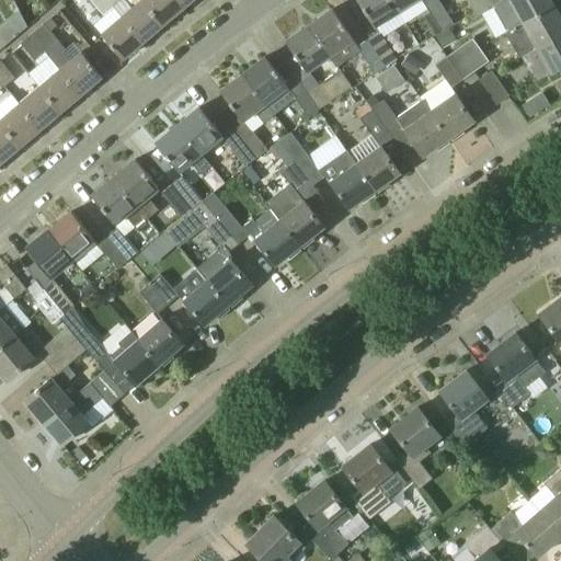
[(113,6),(109,0),(91,0),(103,14),(113,6)]
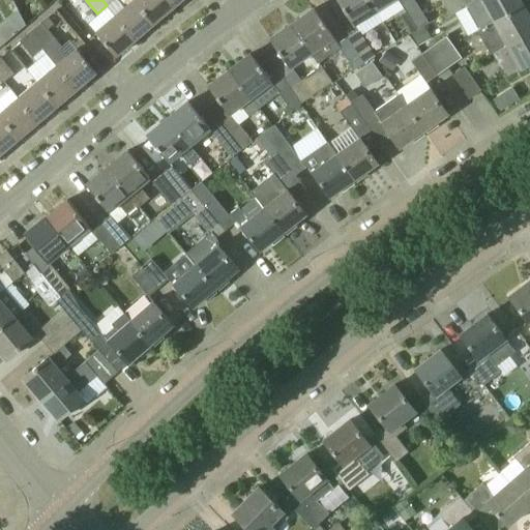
[(154,23),(135,0),(133,0),(124,7),(117,0),(102,0),(107,5),(115,15),(136,38),(154,23)]
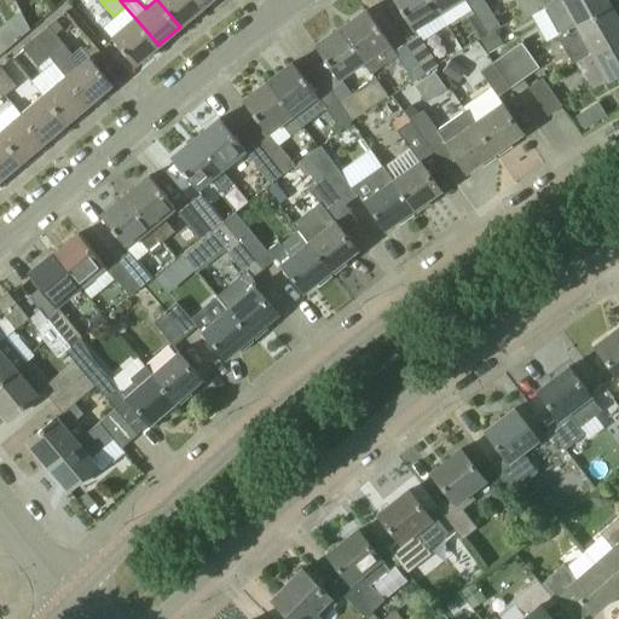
[(157,0),(180,27),(203,7),(196,0),(157,0)]
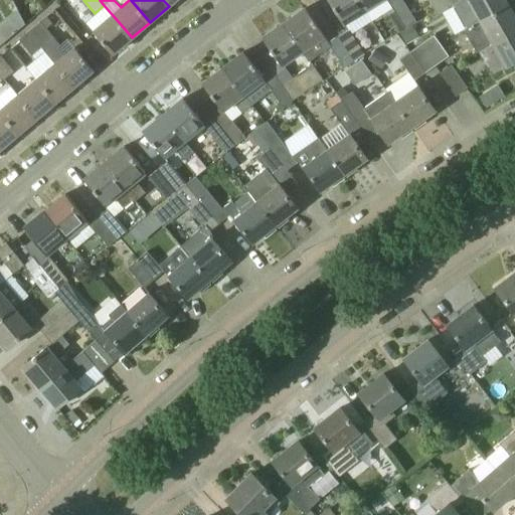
[(327,0),(344,26),(366,13),(358,0),(327,0)]
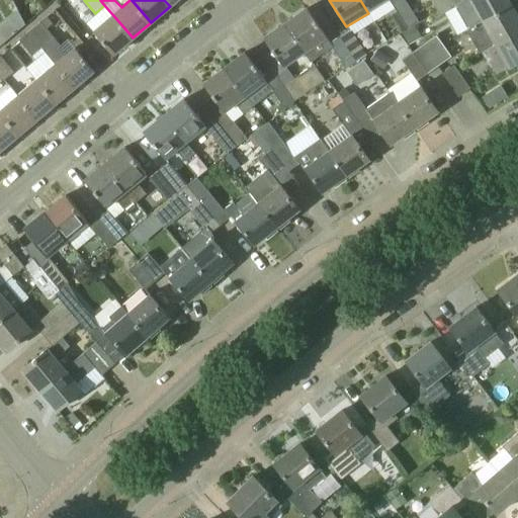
[(389,0),(360,0),(368,13),(389,0)]
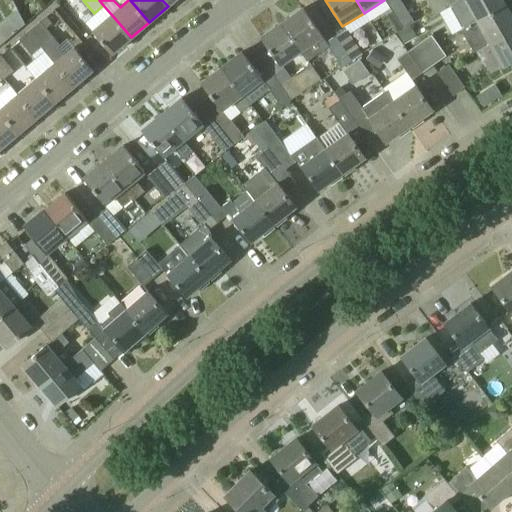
[(394,0),(389,3),(404,28),(414,22),(400,0),(394,0)]
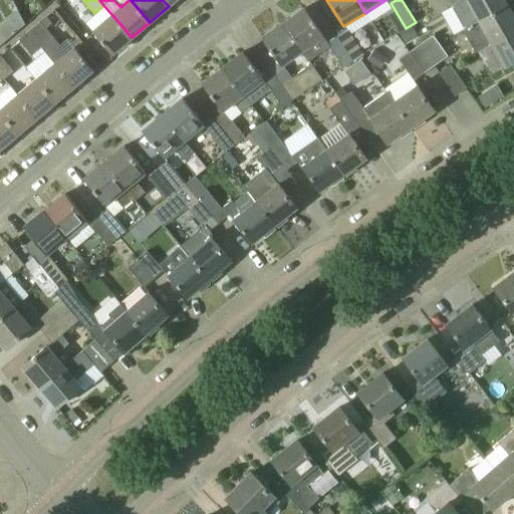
[(465,28),(506,5),(503,0),(460,0),(438,0),(431,4),(437,15),(452,6),(465,28)]
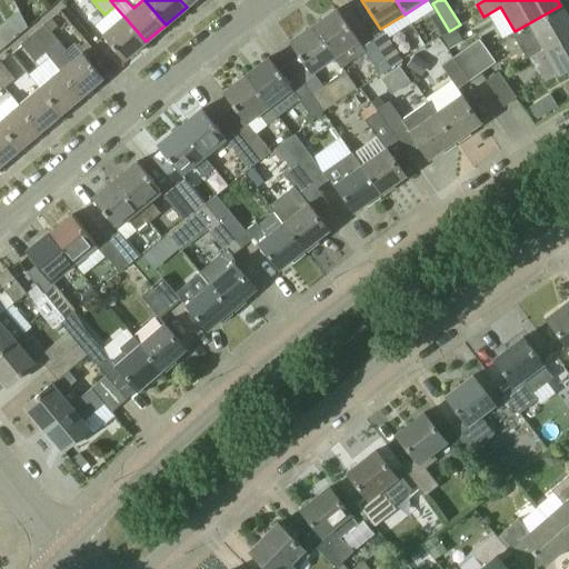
[(536,52),(568,33),(568,20),(560,6),(515,31),(512,33),(527,59),(537,53),(536,52)]
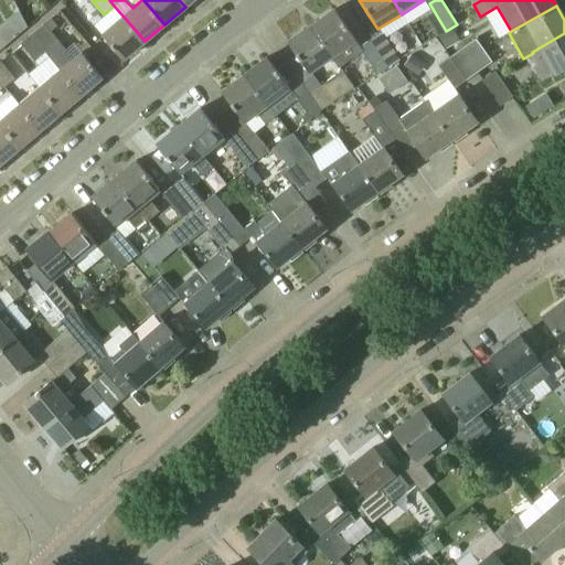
[(360,46),(347,28),(334,9),(311,25),(332,57),(339,67),(363,52),(377,74),(388,67),(371,40),(360,46)]
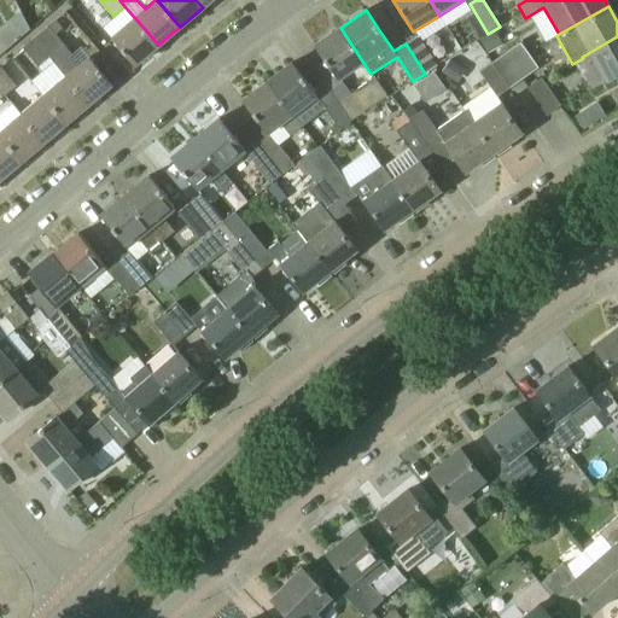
[(158,45),(134,17),(123,27),(111,38),(134,65),(158,45)]
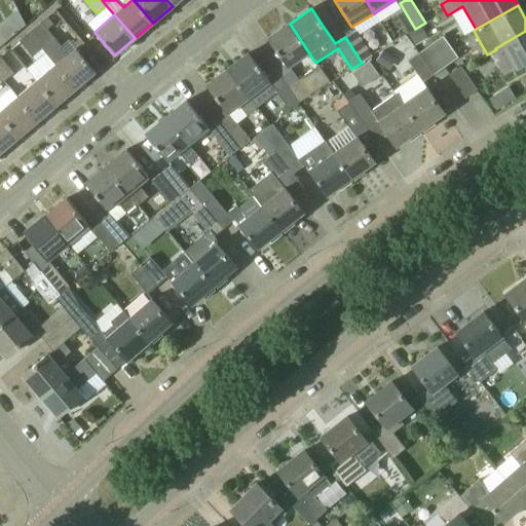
[(41,23),(47,30),(53,24),(48,17),(41,23)]
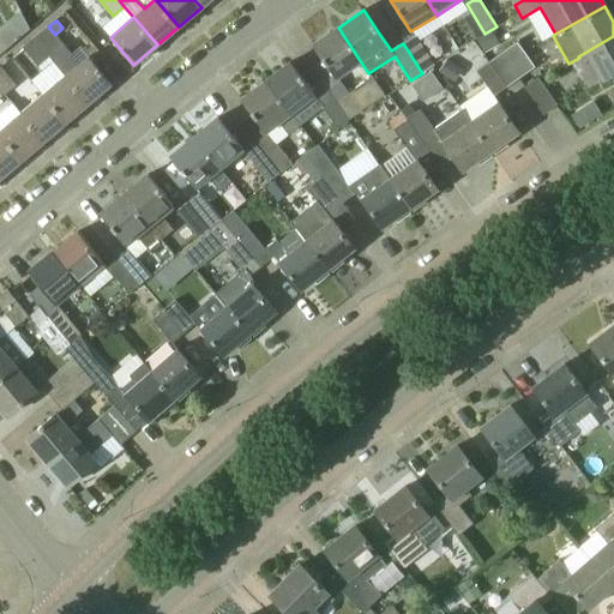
[(71,54),(55,35),(48,26),(34,38),(49,56),(50,56),(65,74),(65,76),(89,103),(112,84),(88,55),(76,65),(68,56),(71,54)]
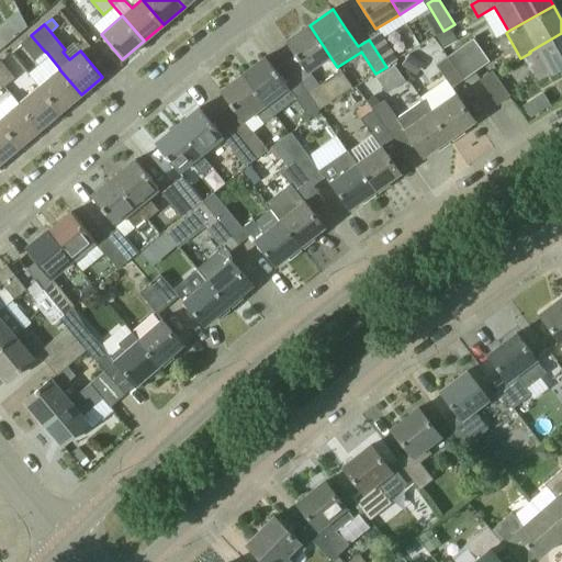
[(285,41),(307,72),(330,57),(310,25),(285,41)]
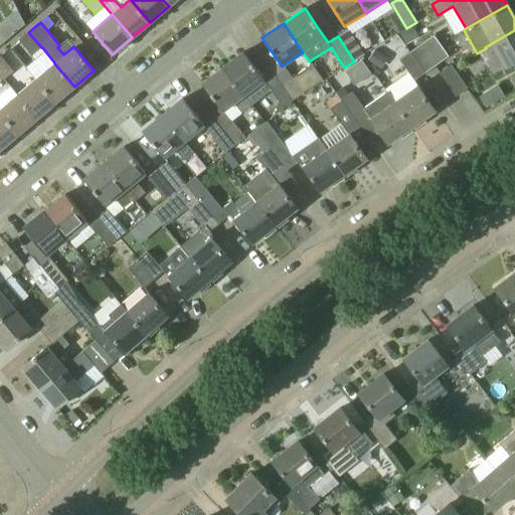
[(412,25),(399,33),(406,44),(419,37),(412,25)]
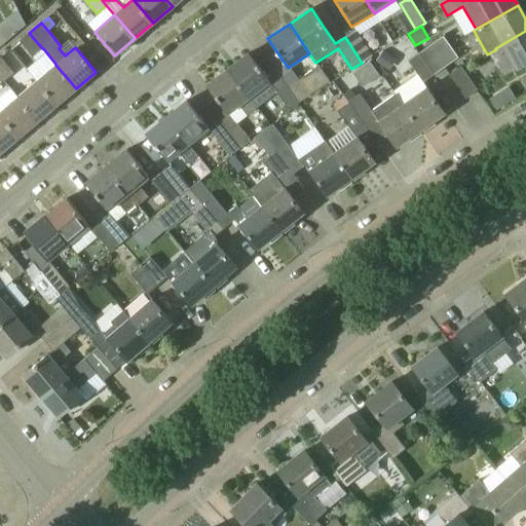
[(354,31),(345,37),(362,63),(373,55),(359,33),(357,30),(354,31)]
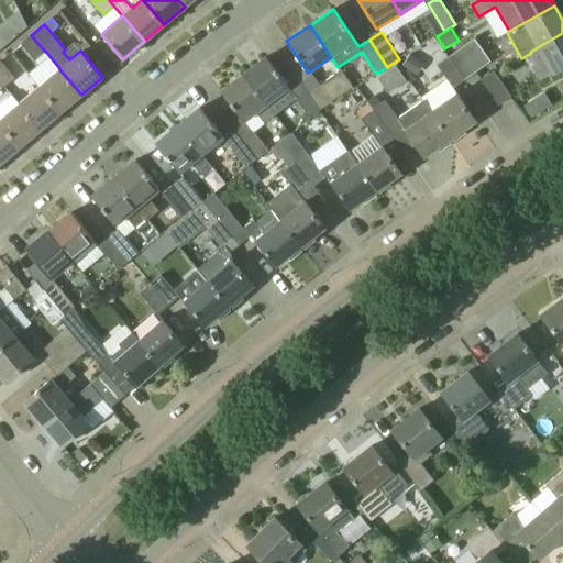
[(532,66),(540,79),(553,73),(562,67),(562,33),(530,52),(531,53),(537,64),(532,66)]
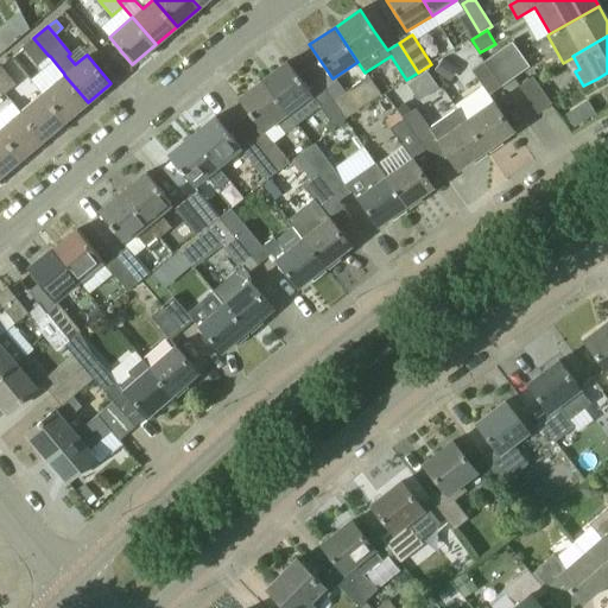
[(38,65),(49,56),(33,38),(23,48),(38,65)]
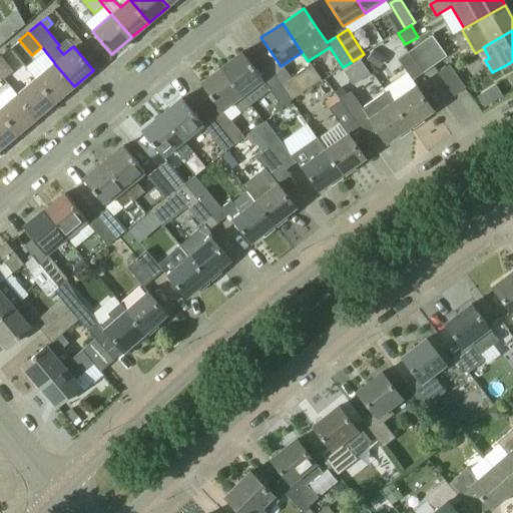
[(409,52),(423,73),(447,56),(433,35),(409,52)]
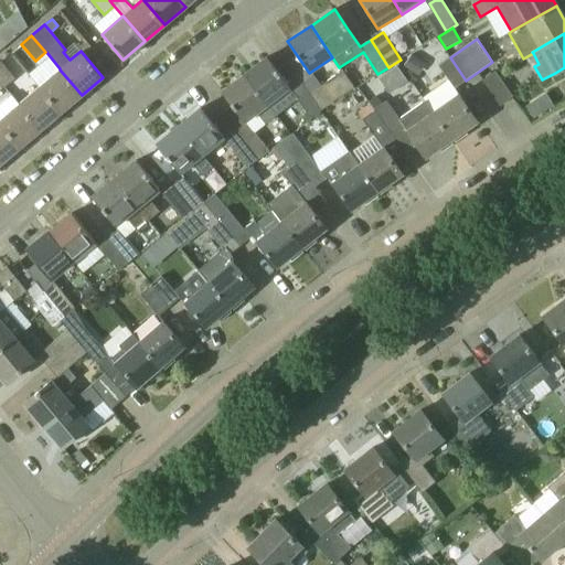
[(414,73),(422,62),(412,54),(404,66),(414,73)]
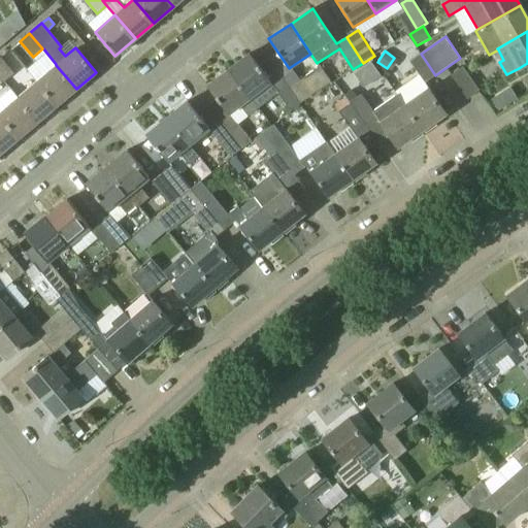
[(273,85),(262,70),(249,54),(228,70),(258,108),(278,92),(291,109),(300,103),(283,78),(273,85)]
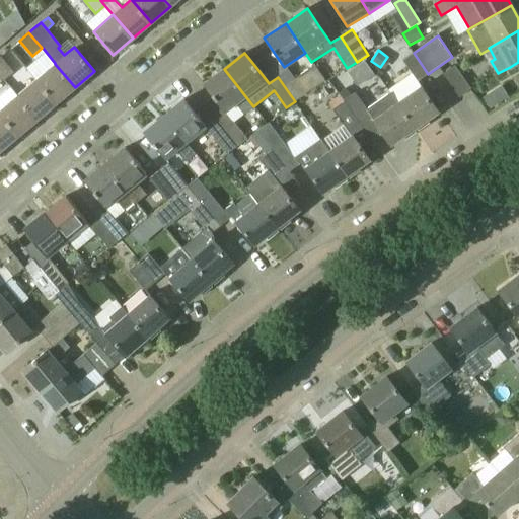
[(418,81),(428,74),(414,53),(403,60),(418,81)]
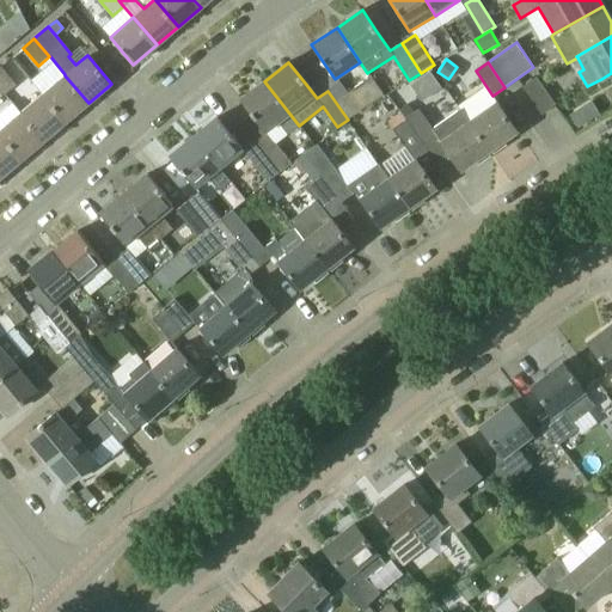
[(0,87),(6,95),(17,84),(0,67),(0,66),(0,87)]
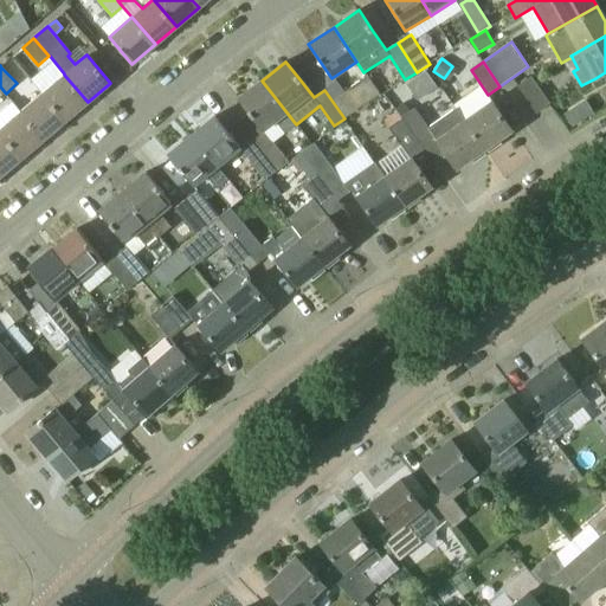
[(65,121),(88,102),(64,75),(42,94),(65,121)]
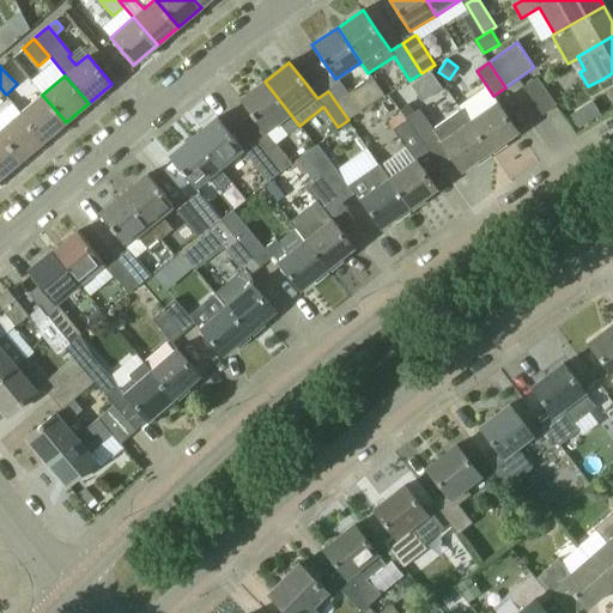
[(328,91),(349,120),(362,110),(384,96),(371,77),(349,92),(341,83),(328,91)]
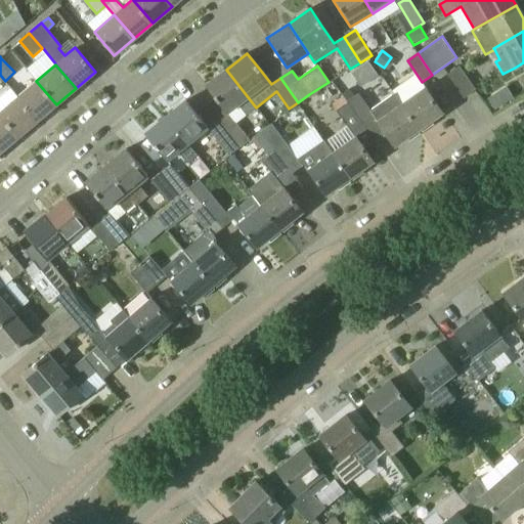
[(476,90),(464,73),(459,67),(447,75),(464,98),(476,90)]
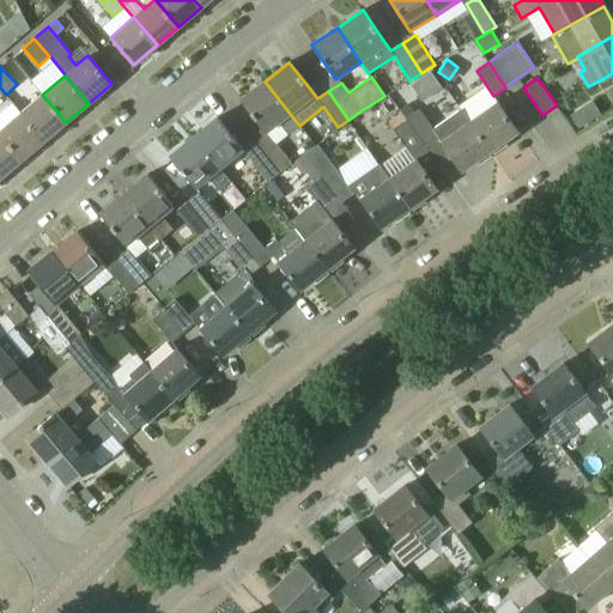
[(240,99),(266,133),(279,123),(287,134),(299,126),(265,82),(240,99)]
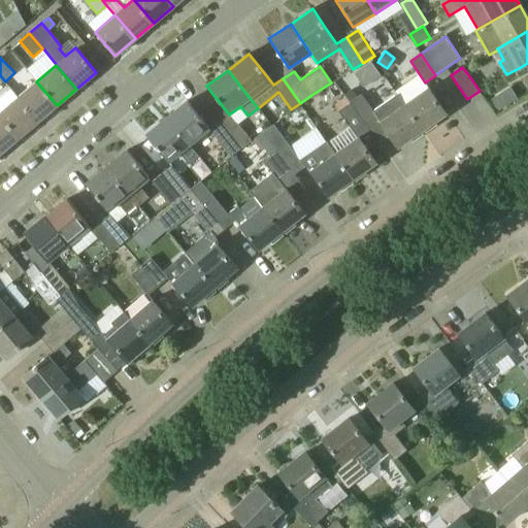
[(37,122),(57,105),(36,81),(17,98),(37,122)]
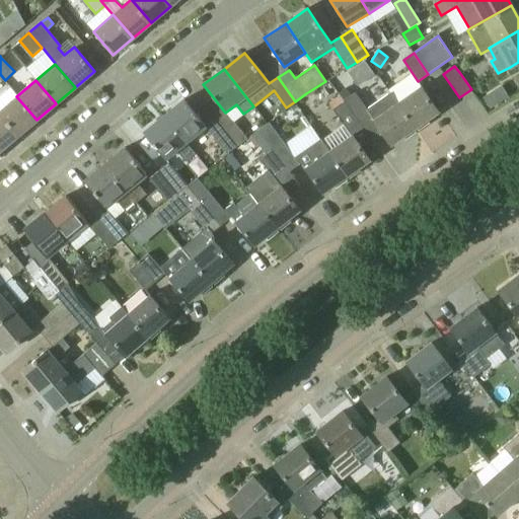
[(438,112),(427,95),(420,85),(397,101),(390,92),(389,92),(415,129),(438,112)]
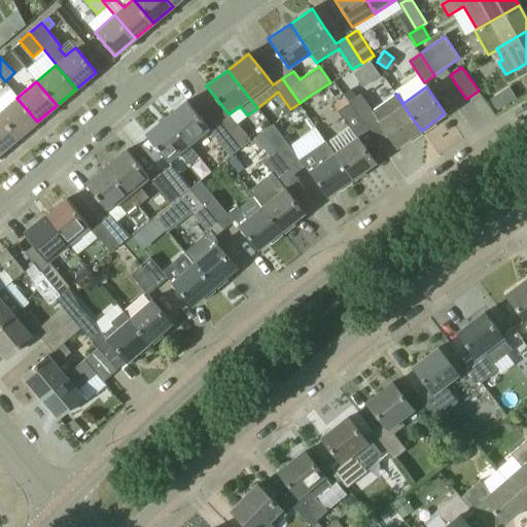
[(350,102),(356,98),(350,90),(344,95),(346,97),(350,102)]
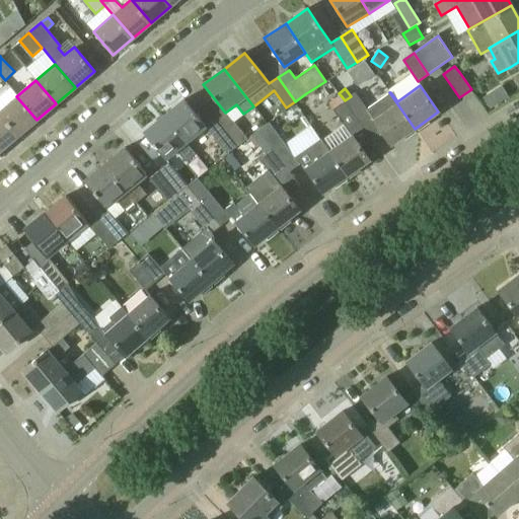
[(415,129),(389,92),(368,108),(356,92),(345,100),(373,143),(384,135),(391,145),(415,129)]
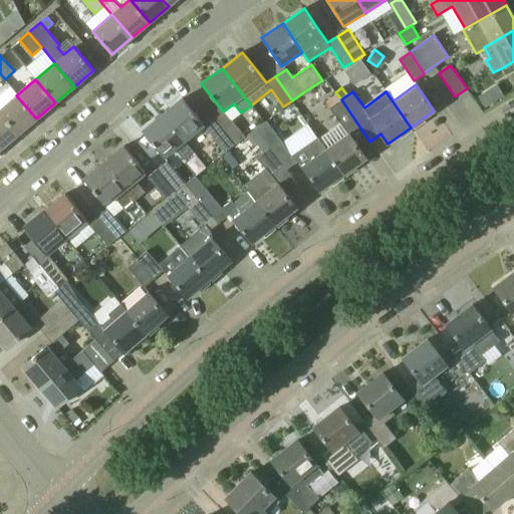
[(485,107),(492,103),(485,92),(478,96),(485,107)]
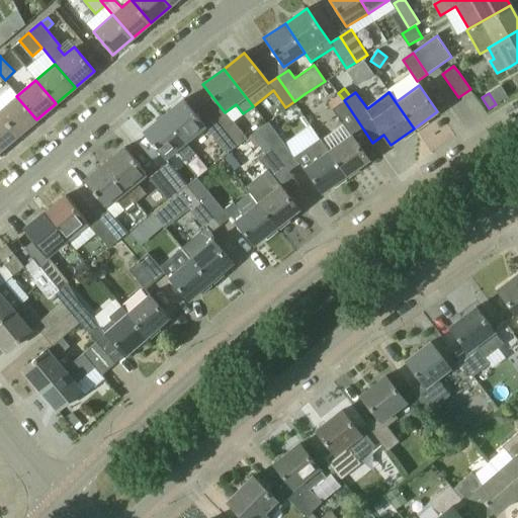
[(328,103),(332,108),(344,100),(340,95),(328,103)]
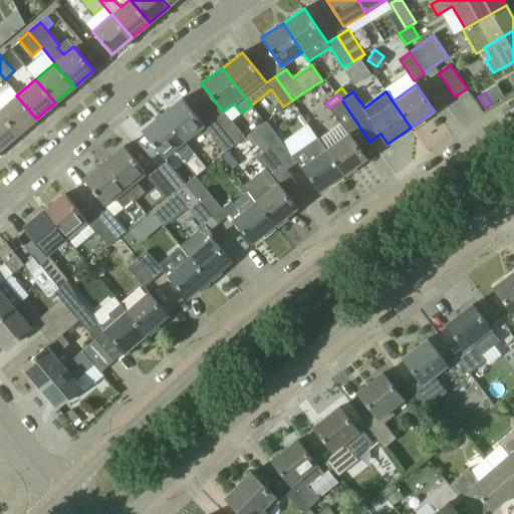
[(0,113),(17,135),(36,118),(16,95),(0,108),(0,113)]
